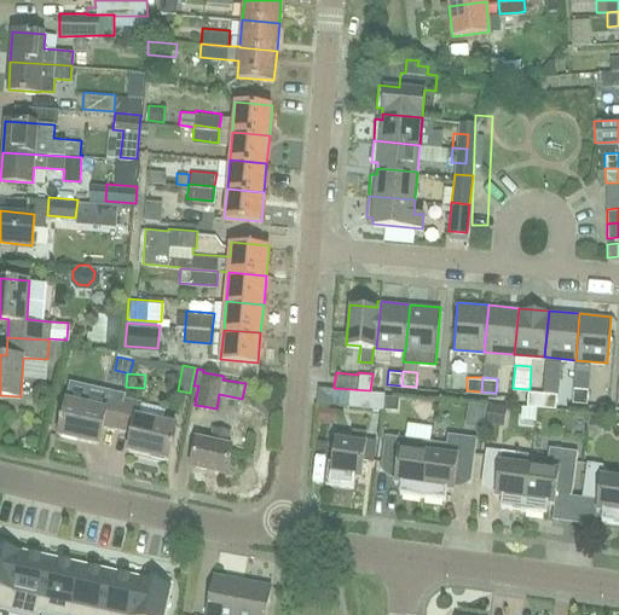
[(334,388),(334,386),(318,384),(317,402),(348,405),(382,408),(385,392),(370,390),(334,388)]
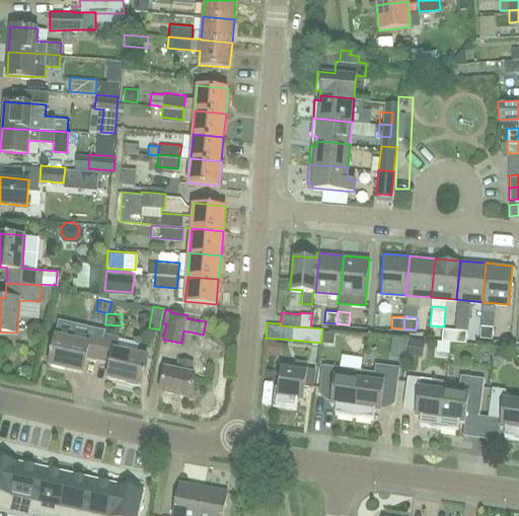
[(480,323),(479,337),(492,338),(493,324),(480,323)]
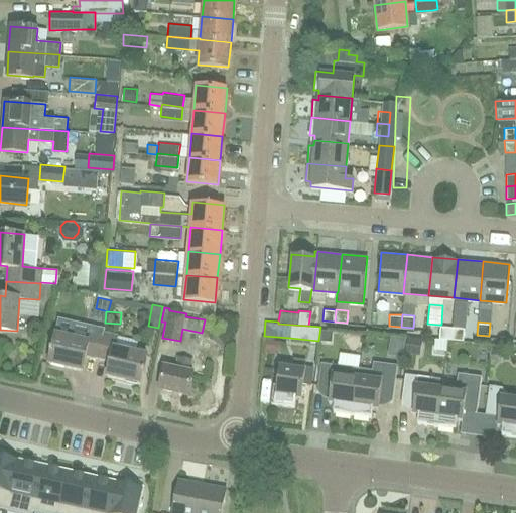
[(450,339),(452,326),(441,325),(439,325),(438,338),(450,339)]
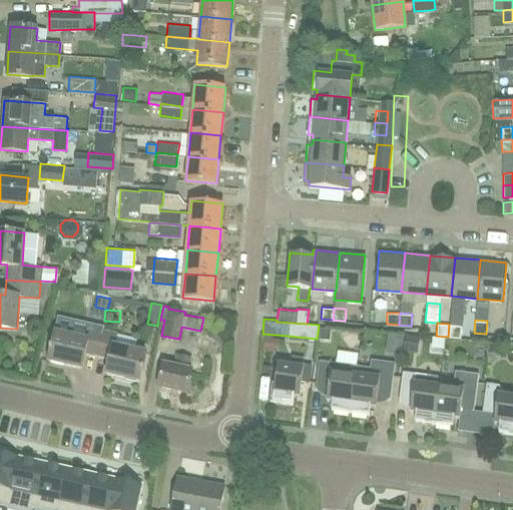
[(449,324),(448,337),(461,338),(462,325),(449,324)]
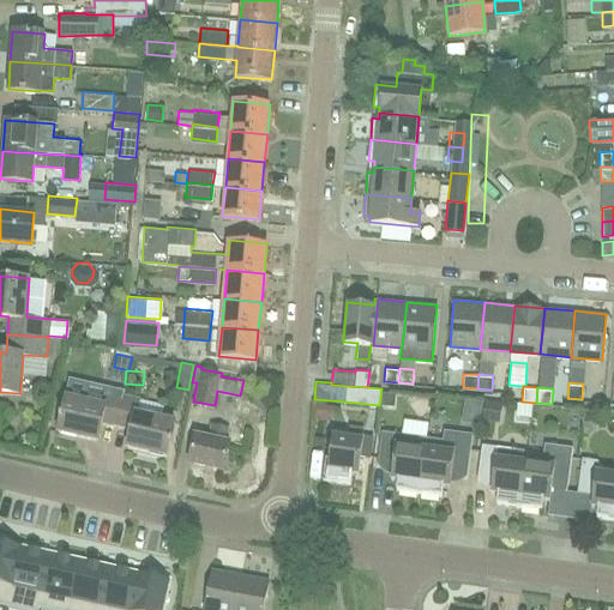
[(118,424),(124,393),(108,390),(104,404),(67,396),(59,432),(97,440),(102,421),(118,424)]
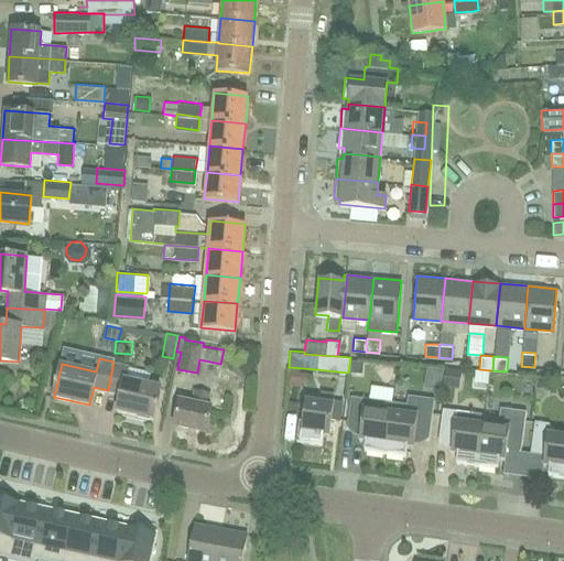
[(365,362),(353,360),(351,371),(364,373),(365,362)]
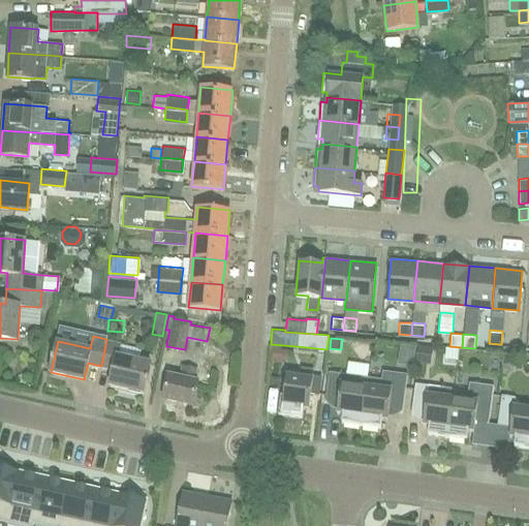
[(120,342),(106,339),(101,366),(113,369),(110,384),(115,387),(143,393),(150,362),(117,354),(120,342)]
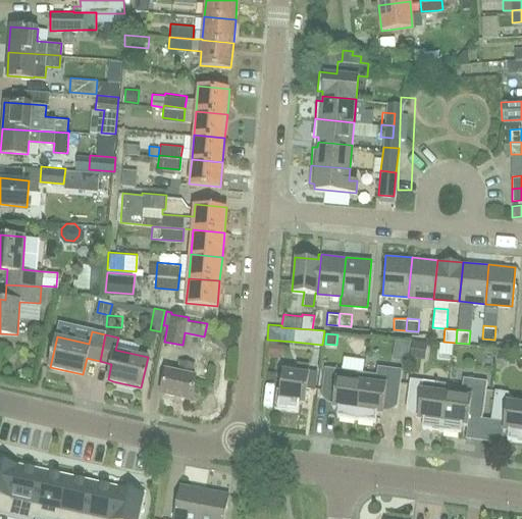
[(425,342),(411,340),(409,355),(423,358),(425,342)]
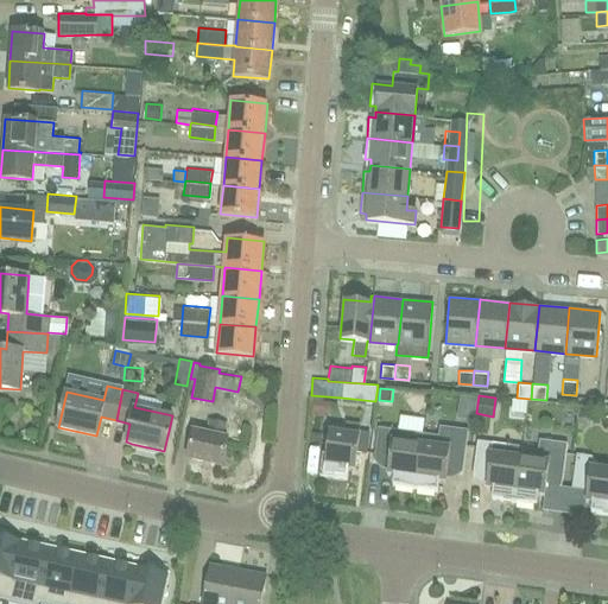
[(315,400),(315,412),(327,413),(327,401),(315,400)]
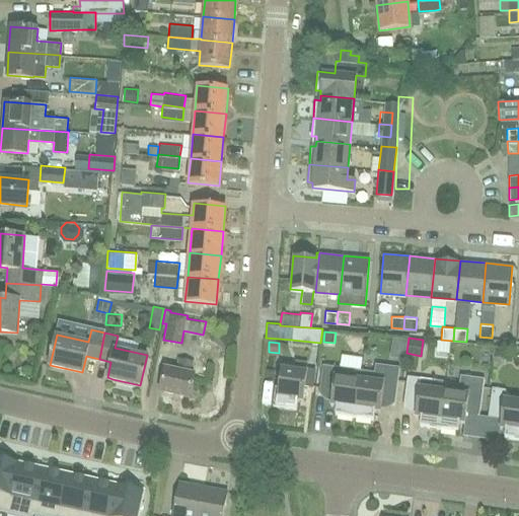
[(495,346),(494,357),(505,358),(507,348),(495,346)]
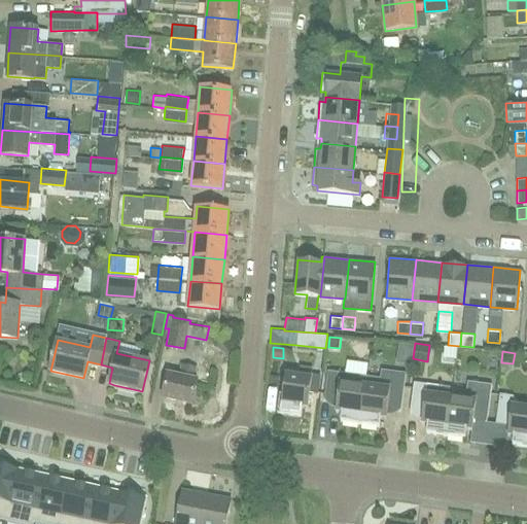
[(164,395),(192,402),(197,379),(194,378),(196,365),(182,363),(180,376),(168,373),(164,395)]
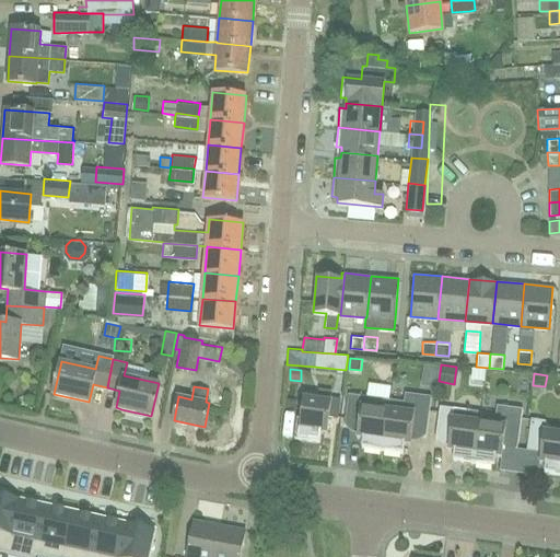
[(326,431),(330,399),(331,389),(318,386),(316,397),(303,396),(301,416),(296,416),(293,437),(319,440),(321,431),(326,431)]
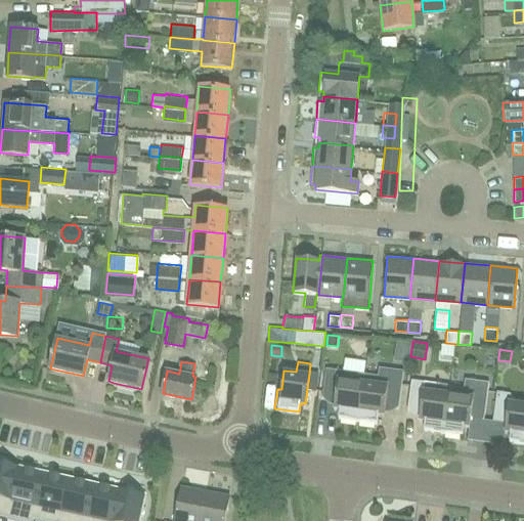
[(357,420),(362,381),(349,380),(350,371),(325,366),(321,396),(333,398),(334,402),(334,407),(339,408),(338,417),(357,420)]
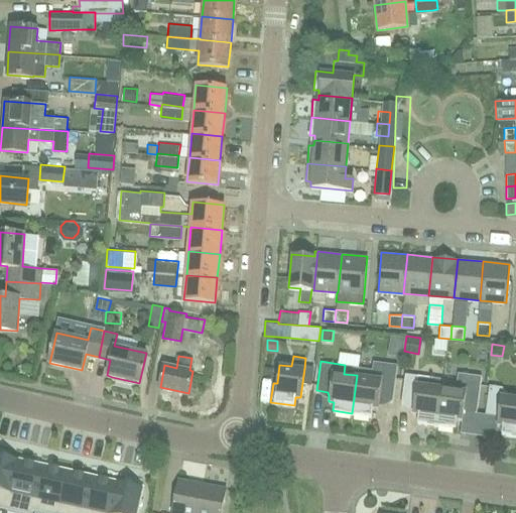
[(370,377),(357,375),(352,413),(371,415),(372,407),(378,408),(378,403),(381,399),(392,401),(397,364),(383,362),(382,370),(372,368),(370,377)]
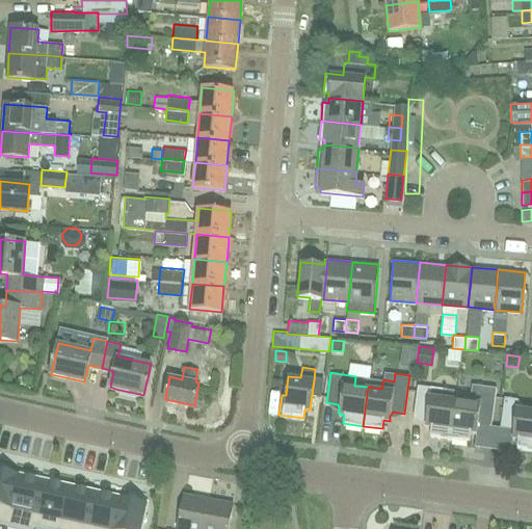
[(456,391),(449,438),(469,441),(470,432),(476,432),(477,427),(479,423),(490,425),(495,395),(497,386),(472,382),(470,392),(456,391)]
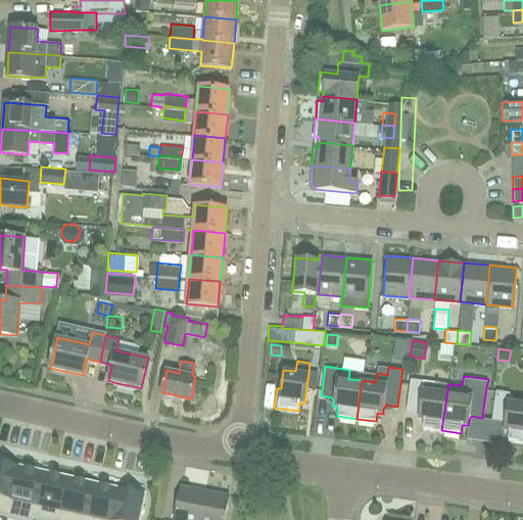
[(448,384),(448,383),(424,380),(410,378),(406,408),(417,409),(419,413),(418,419),(424,419),(423,428),(441,430),(448,384)]
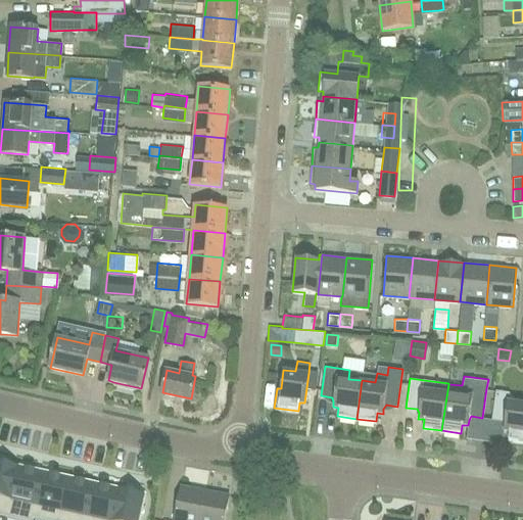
[(522,441),(522,403),(508,400),(509,391),(495,389),(491,419),(503,421),(504,425),(504,430),(509,431),(508,439),(522,441)]
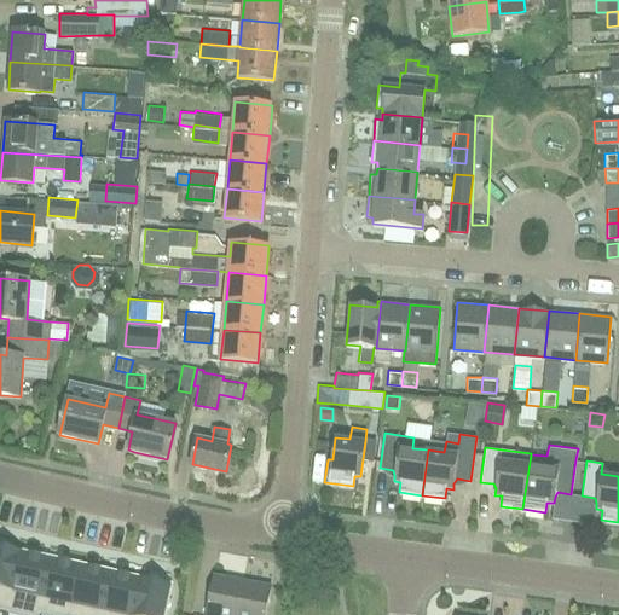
[(0,538),(0,596),(10,598),(23,544),(0,538)]
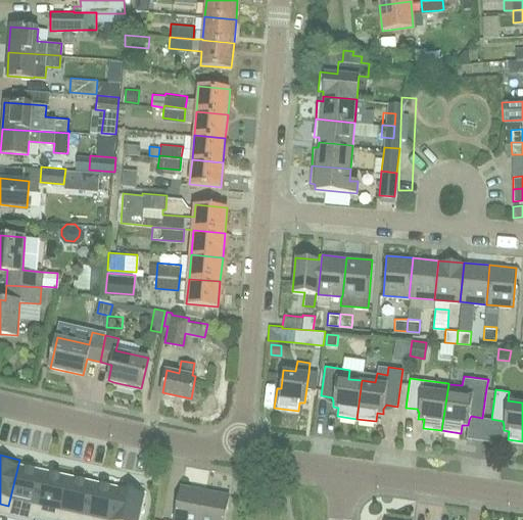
[(19,460),(8,506),(34,512),(44,465),(19,460)]
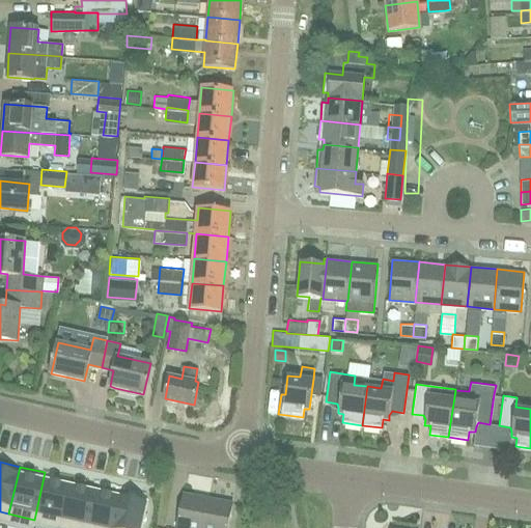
[(45,472),(34,520),(60,526),(71,478),(45,472)]
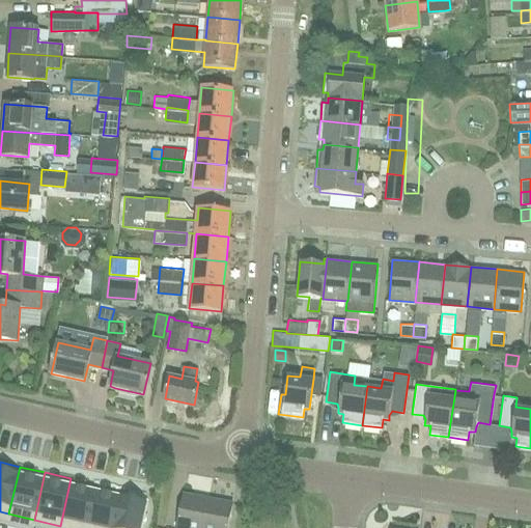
[(71,478),(60,526),(70,527),(85,527),(96,484),(71,478)]
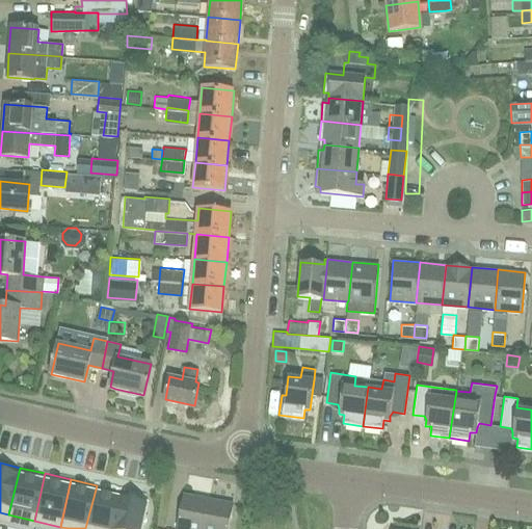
[(97,485),(85,528),(113,528),(122,492),(97,485)]
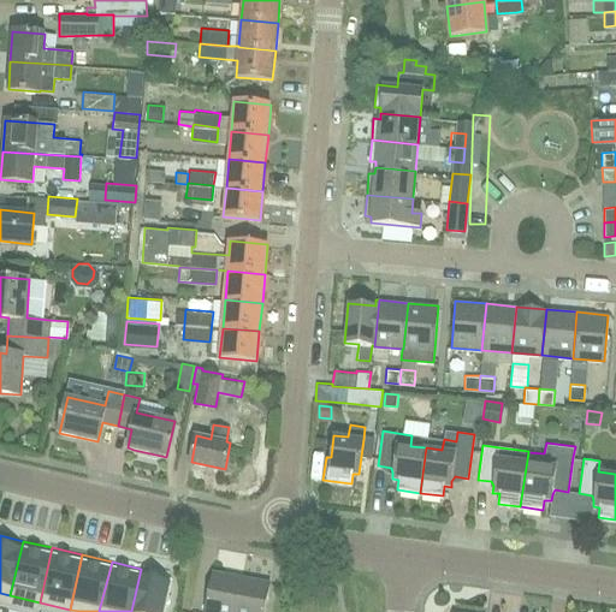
[(141,569),(131,611),(163,611),(172,575),(141,569)]
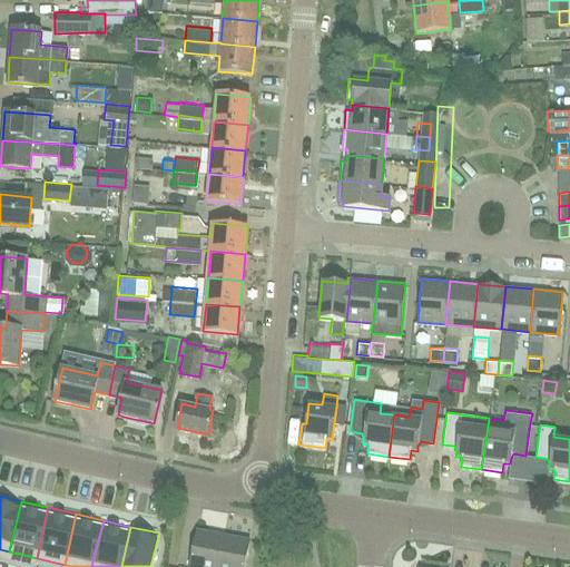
[(188,566),(216,566),(223,535),(196,529),(188,566)]
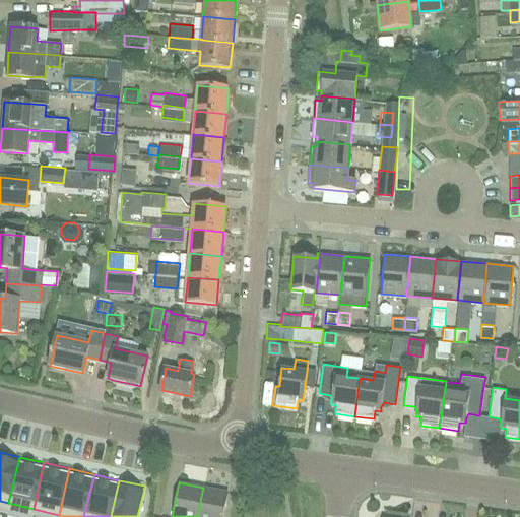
[(222,516),(228,492),(203,488),(197,516),(222,516)]
